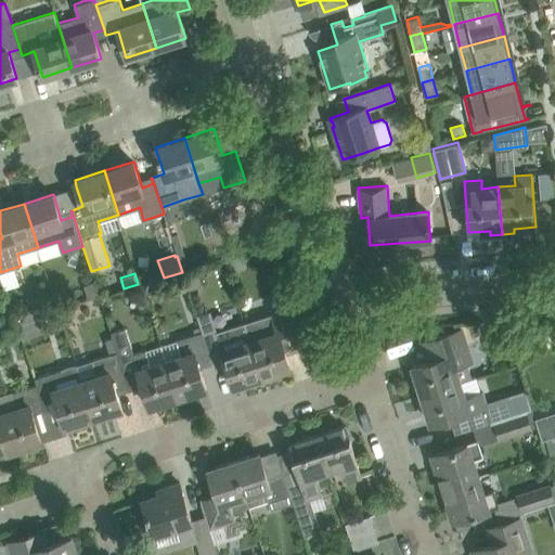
[(92,283),(84,286),(86,294),(88,298),(97,295),(92,283)]
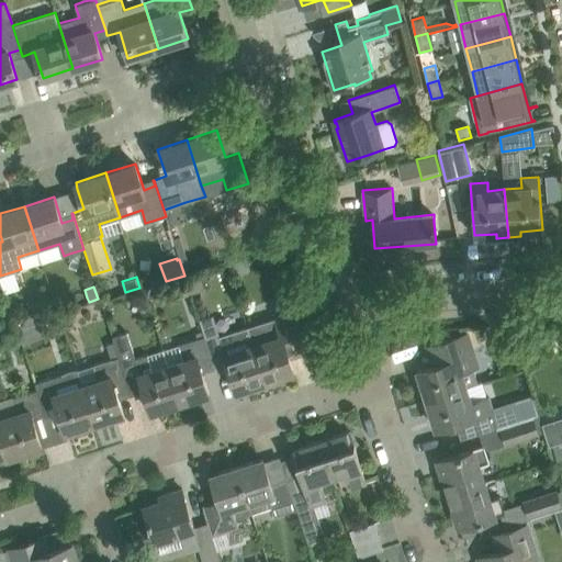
[(65,323),(76,319),(72,310),(62,313),(65,323)]
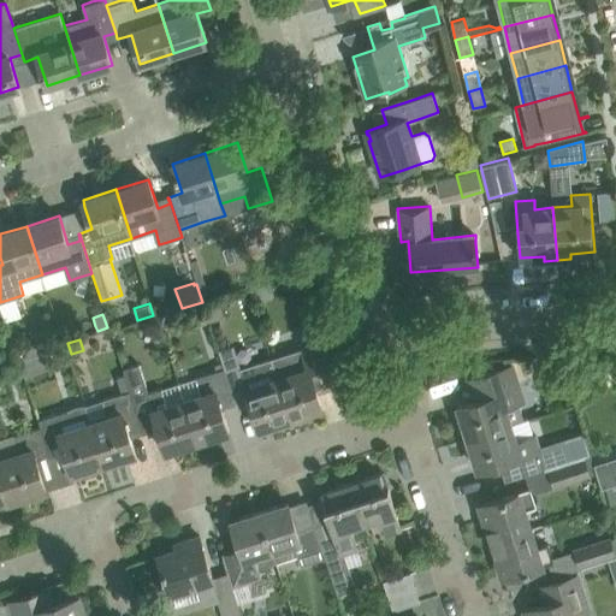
[(327,374),(324,365),(318,343),(272,359),(278,379),(279,379),(291,418),(314,410),(315,412),(323,409),(318,394),(332,389),(327,374)]
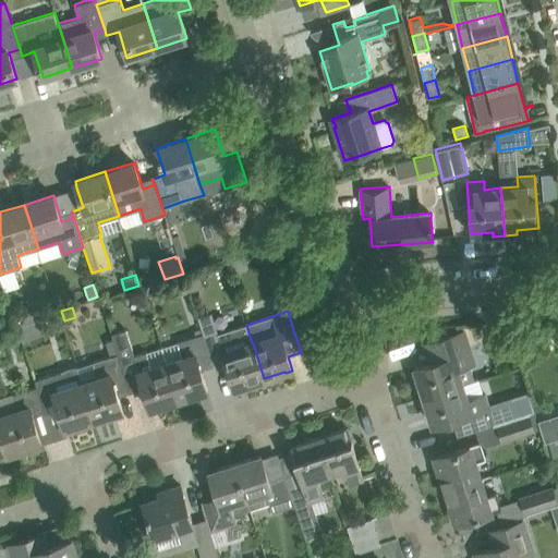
[(46,331),(63,325),(58,312),(41,317),(46,331)]
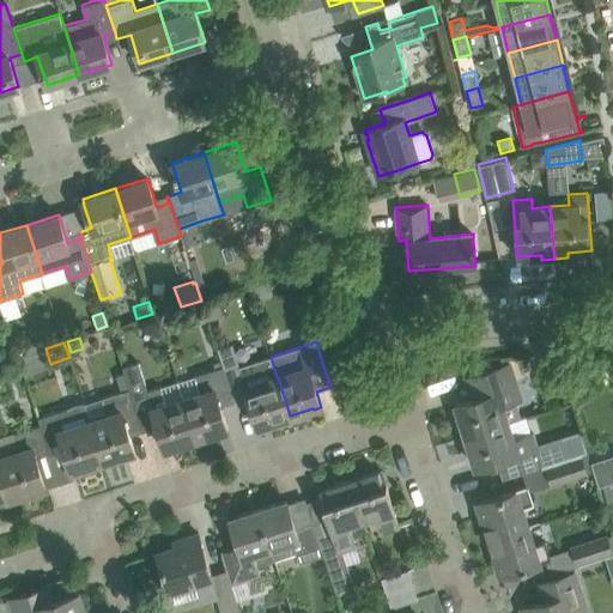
[(278,377),(277,377),(271,357),(240,366),(238,363),(224,366),(223,368),(232,395),(235,402),(248,398),(258,428),(266,425),(265,424),(290,416),(278,377)]
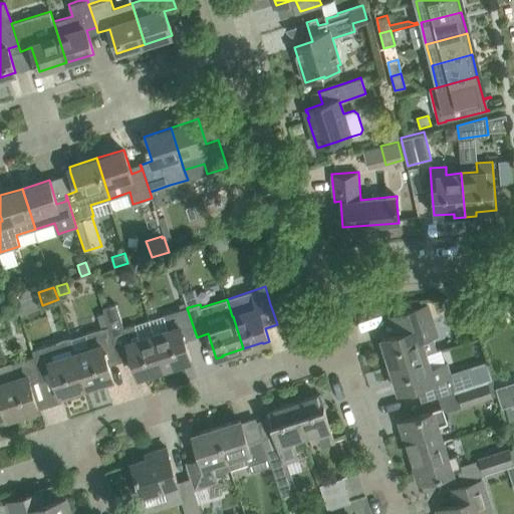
[(145,373),(165,367),(155,334),(140,338),(136,324),(124,327),(117,304),(103,308),(105,312),(109,326),(116,350),(118,355),(131,351),(139,376),(145,374),(145,373)]
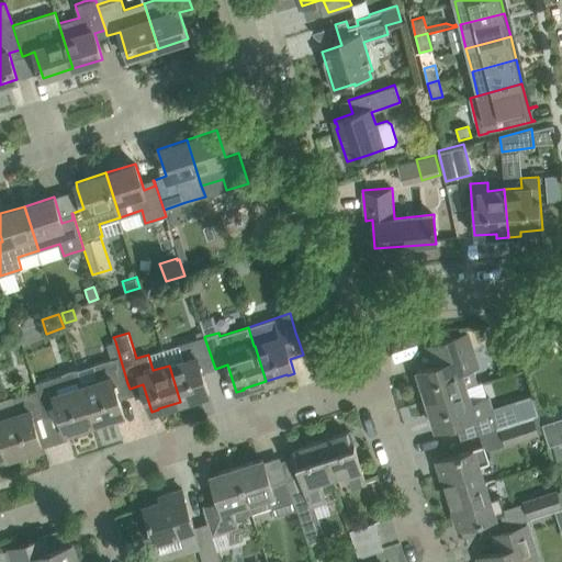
[(478,366),(473,352),(467,334),(428,346),(434,364),(430,366),(418,370),(427,398),(464,388),(478,383),(473,368),(478,366)]
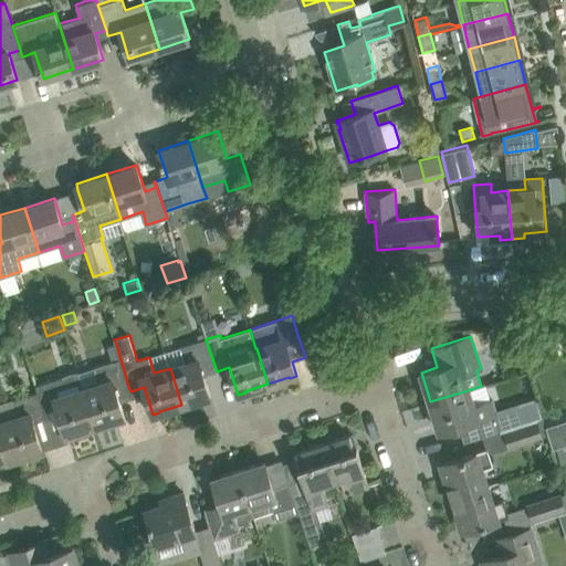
[(202,369),(215,365),(206,339),(180,347),(185,364),(170,368),(181,405),(203,398),(203,399),(210,396),(202,369)]
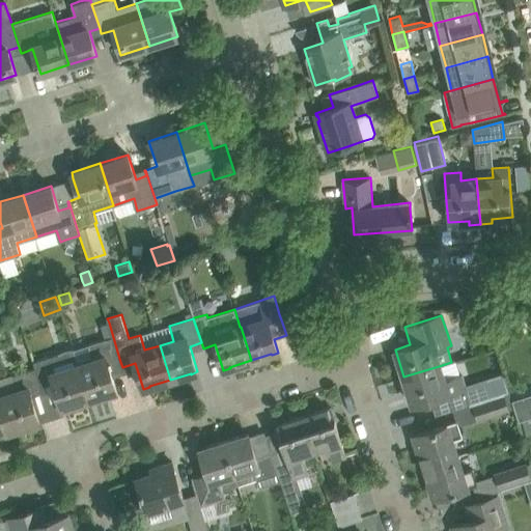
[(120,362),(114,342),(113,337),(105,339),(89,344),(93,357),(78,362),(89,398),(110,392),(110,393),(116,391),(109,365),(120,362)]
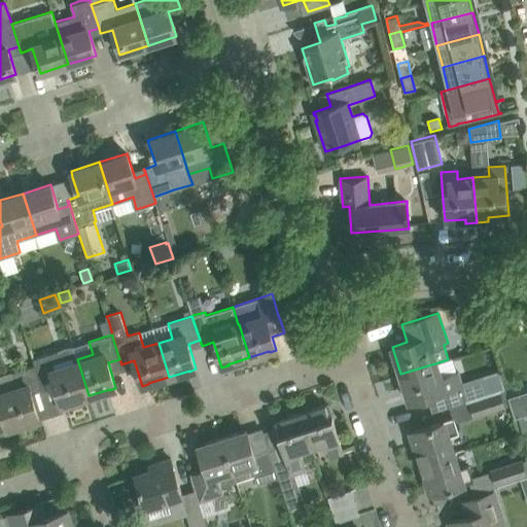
[(77,359),(62,364),(58,352),(34,359),(36,365),(41,384),(54,380),(62,406),(68,403),(68,402),(89,395),(77,359)]
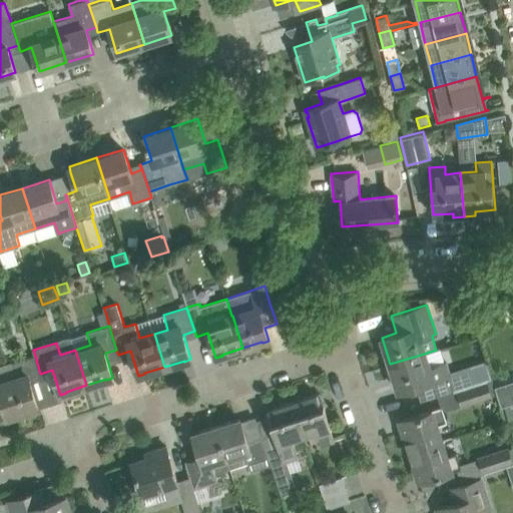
[(424,354),(390,364),(399,391),(416,385),(424,383),(428,397),(429,398),(437,396),(456,390),(455,389),(484,380),(491,378),(485,361),(450,372),(447,361),(443,363),(428,367),(424,354)]
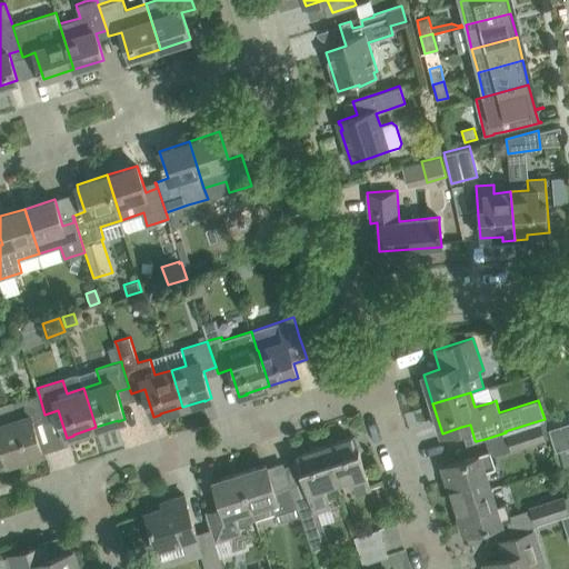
[(47,420),(45,415),(39,395),(13,402),(10,403),(15,417),(0,421),(13,460),(35,453),(36,455),(42,452),(33,425),(47,420)]
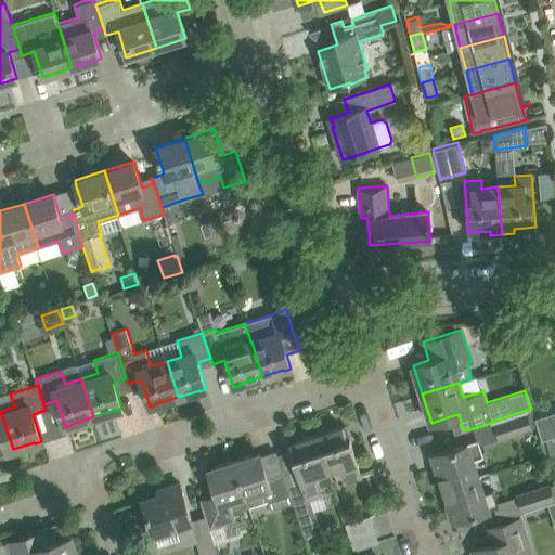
[(0,453),(13,449),(0,411),(0,410),(0,453)]
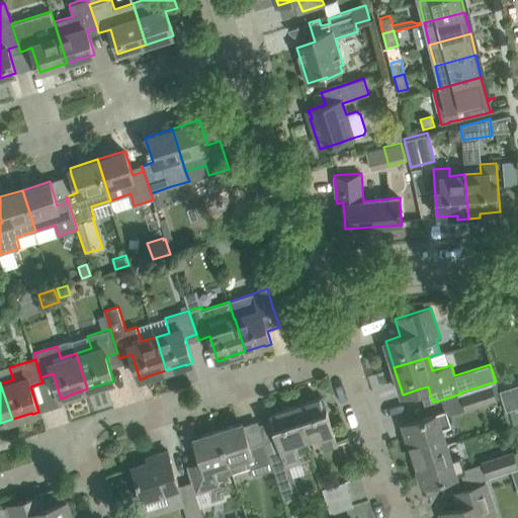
[(465,409),(495,400),(489,383),(459,393),(460,394),(465,409)]
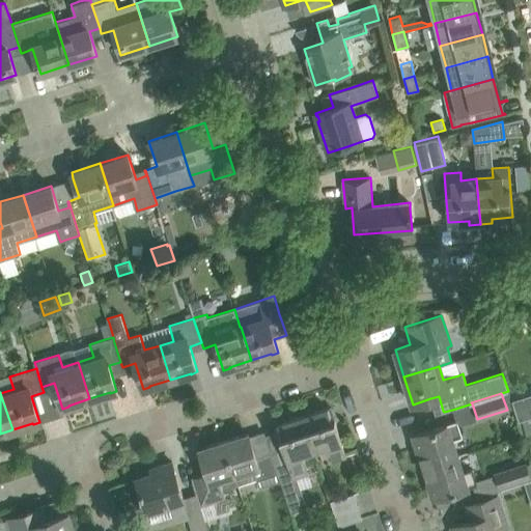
[(331,408),(303,416),(314,450),(326,446),(330,459),(345,454),(335,420),(332,421),(329,410),(331,409),(331,408)]
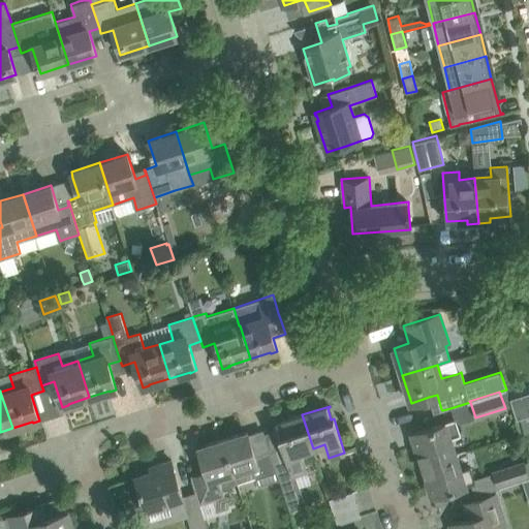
[(270,452),(279,479),(289,510),(305,505),(296,476),(307,472),(305,466),(307,465),(302,452),(313,448),(302,414),(275,424),(275,425),(278,424),(281,435),(279,436),(282,447),(270,452)]
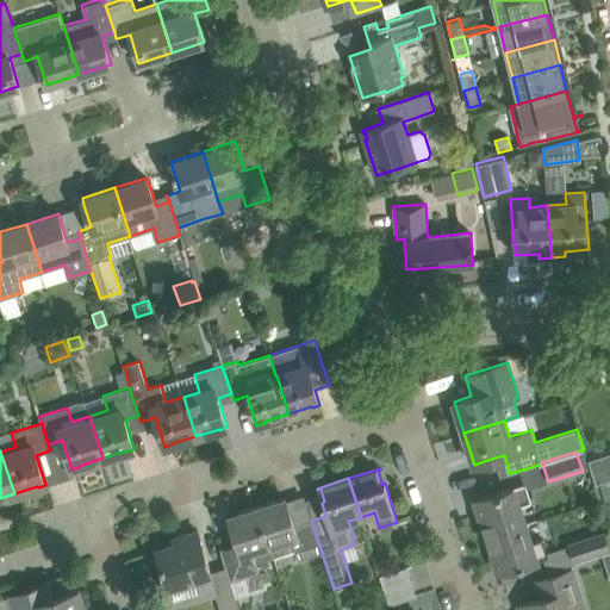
[(529,500),(526,489),(524,484),(498,492),(475,500),(480,518),(483,517),(489,535),(526,524),(518,504),(529,500)]
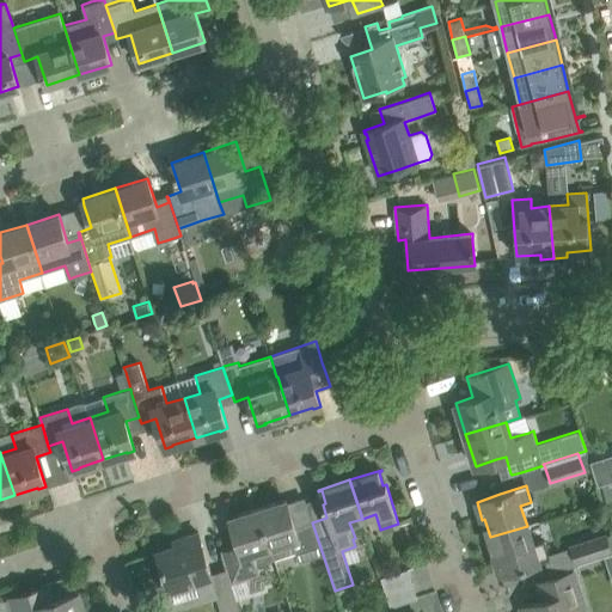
[(286,500),(258,509),(273,558),(294,551),(299,563),(323,555),(312,522),(299,526),(299,527),(295,528),(286,500)]
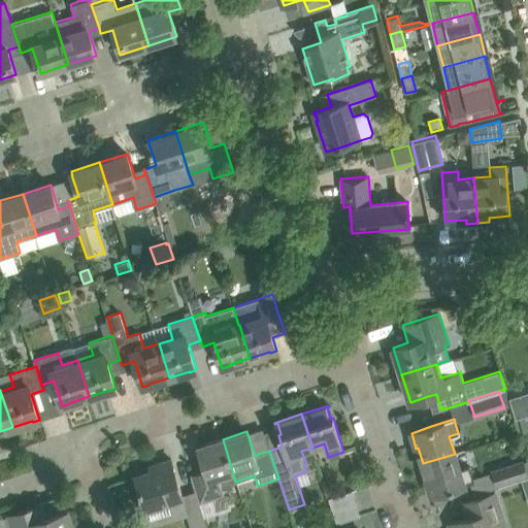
[(222,486),(235,482),(223,439),(198,447),(206,471),(203,472),(203,471),(191,475),(196,491),(198,500),(199,503),(223,496),(220,486),(222,486)]
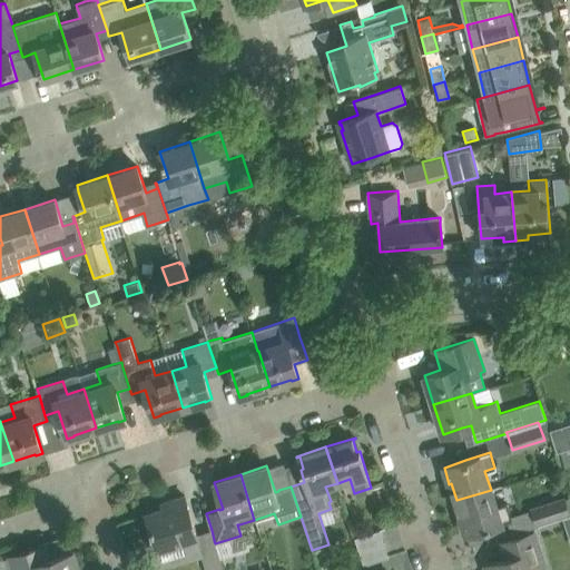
[(491,490),(457,500),(462,518),(460,518),(465,534),(508,521),(511,520),(510,517),(505,504),(497,508),(491,490)]
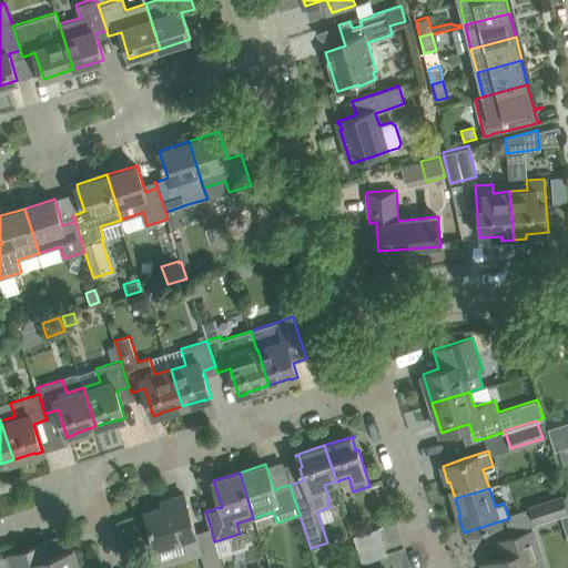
[(204,567),(222,567),(213,538),(211,528),(196,533),(184,495),(170,499),(172,504),(145,513),(156,549),(183,540),(188,558),(201,554),(204,567)]
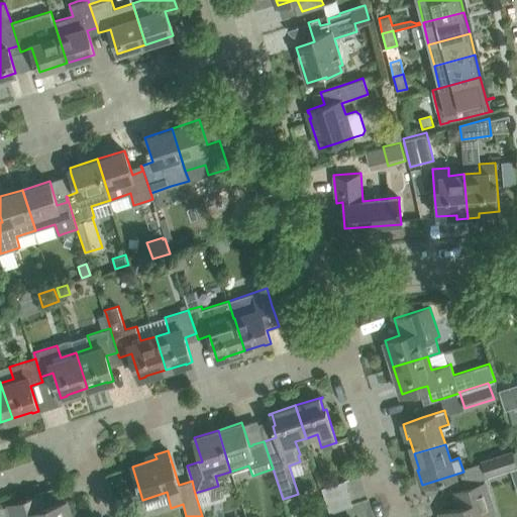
[(516,467),(516,451),(511,453),(511,452),(482,461),(487,477),(513,469),(516,467)]
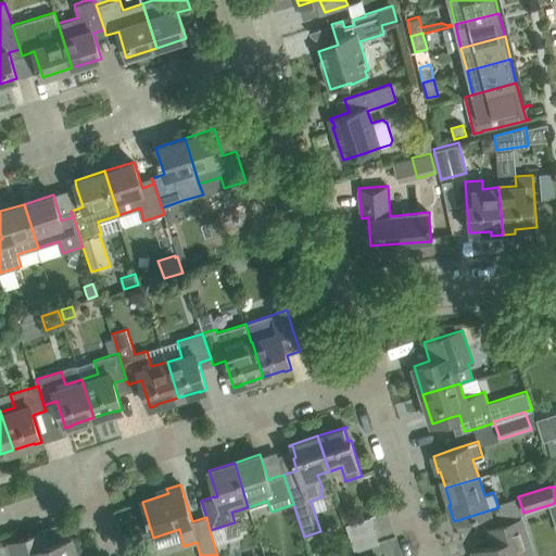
[(386,512),(381,498),(370,503),(375,516),(386,512)]
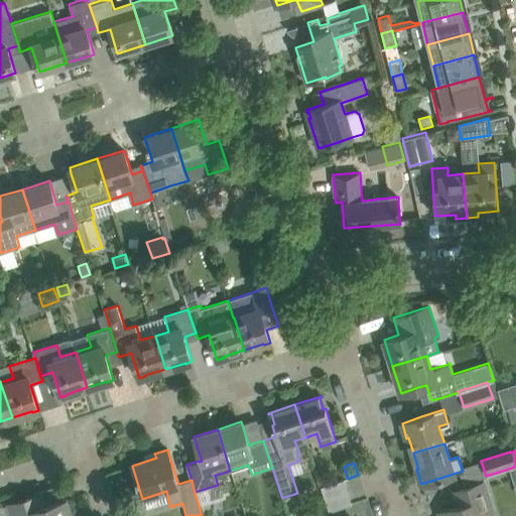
[(329,512),(333,510),(352,504),(344,479),(320,487),(329,512)]
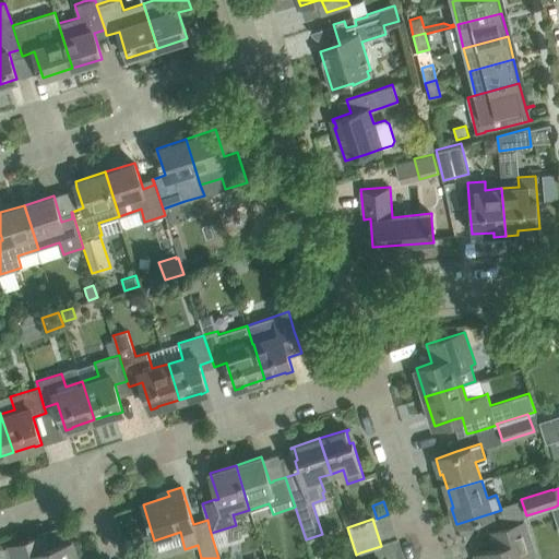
[(534,552),(530,539),(524,521),(502,527),(502,528),(495,531),(496,532),(500,547),(475,555),(476,558),(516,558),(518,558),(528,555),(534,552)]
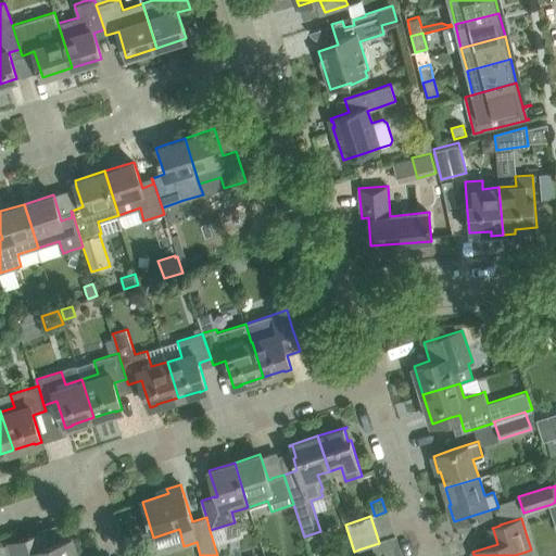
[(76,555),(75,552),(76,552),(72,538),(50,544),(49,542),(50,542),(47,531),(45,531),(45,532),(10,543),(13,555),(76,555)]
